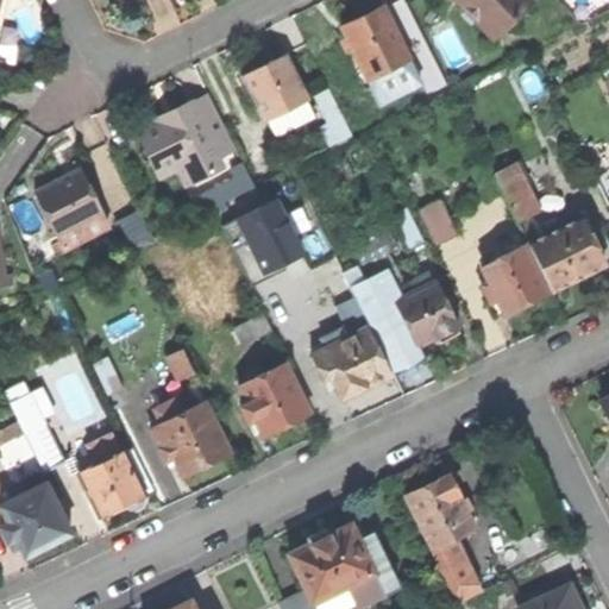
[(456,0),(493,39),(532,2),(529,0),(456,0)]
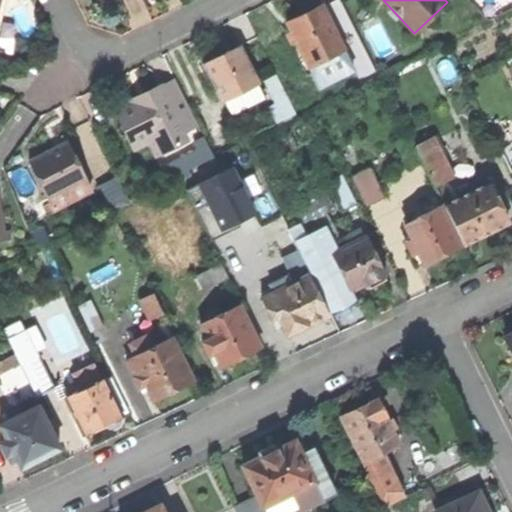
[(287,23),(314,75),(348,58),(322,6),(305,14),(287,23)]
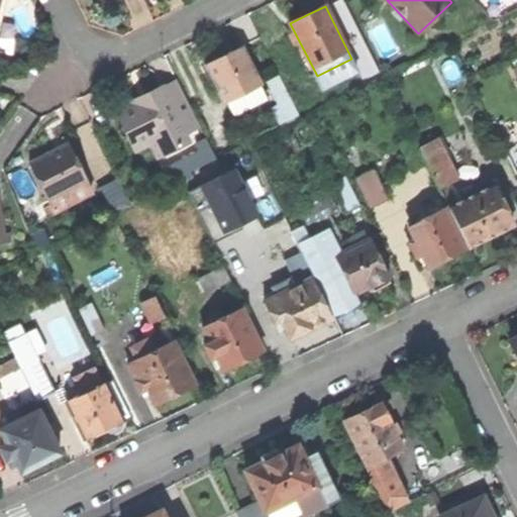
[(206,64),(225,101),(260,84),(241,46),(224,55),(206,64)]
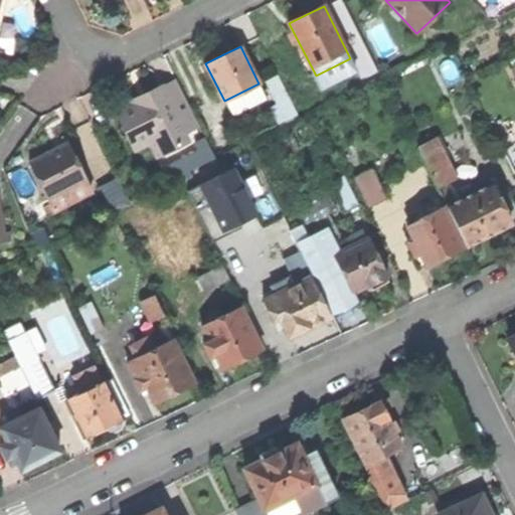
[(356,70),(350,58),(316,75),(322,88),(356,70)]
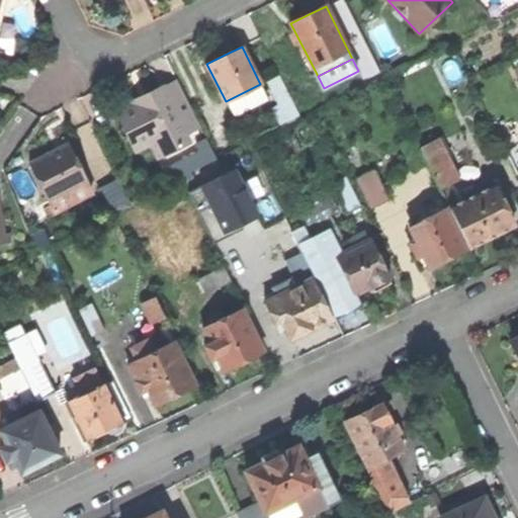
[(274,104),(283,120),(301,111),(281,73),(269,79),(281,101),(274,104)]
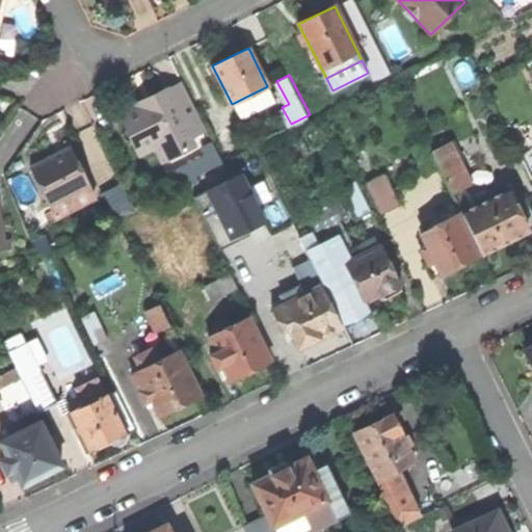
[(140,104),(118,113),(126,128),(122,134),(124,140),(132,140),(139,155),(161,144),(167,158),(192,147),(187,138),(205,130),(182,83),(166,90),(165,88),(150,96),(139,101),(140,104)]
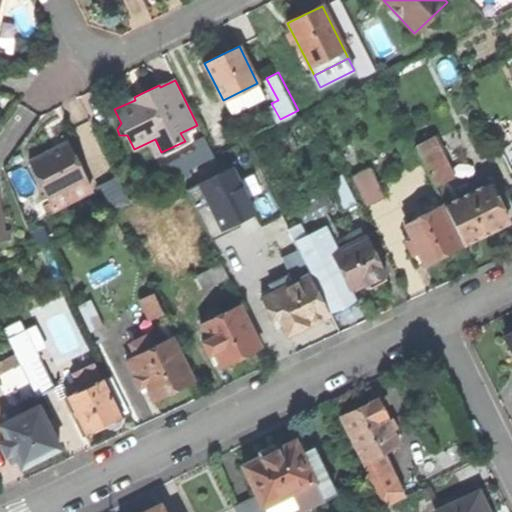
[(395,143),(408,169),(423,162),(415,146),(410,135),(395,143)]
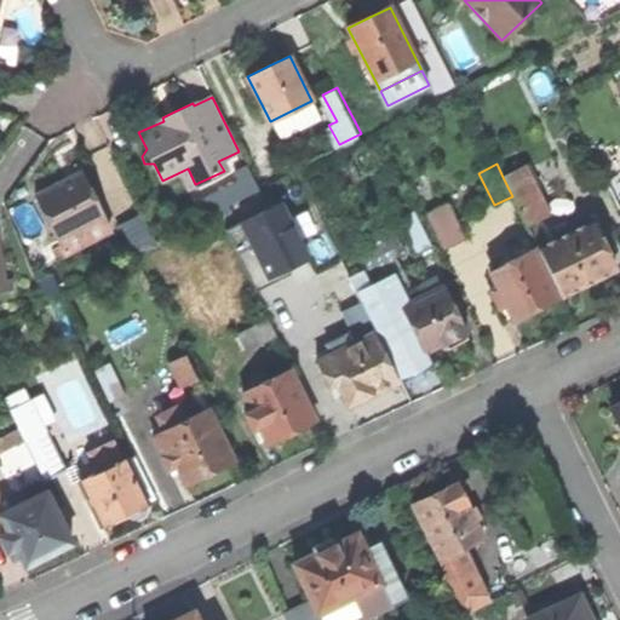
[(219,191),(227,206),(258,190),(247,167),(234,174),(239,183),(219,191)]
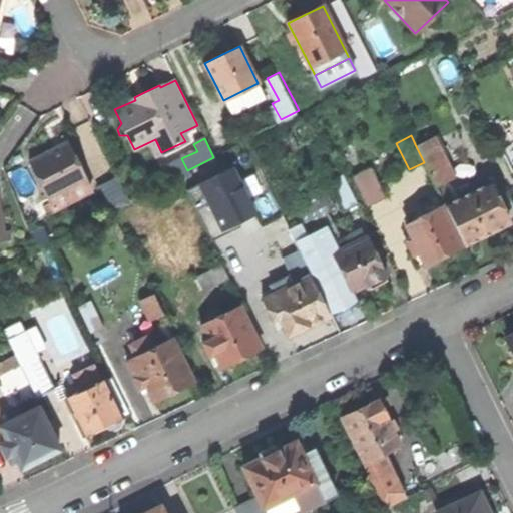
[(429,140),(416,146),(424,162),(436,186),(449,180),(429,140)]
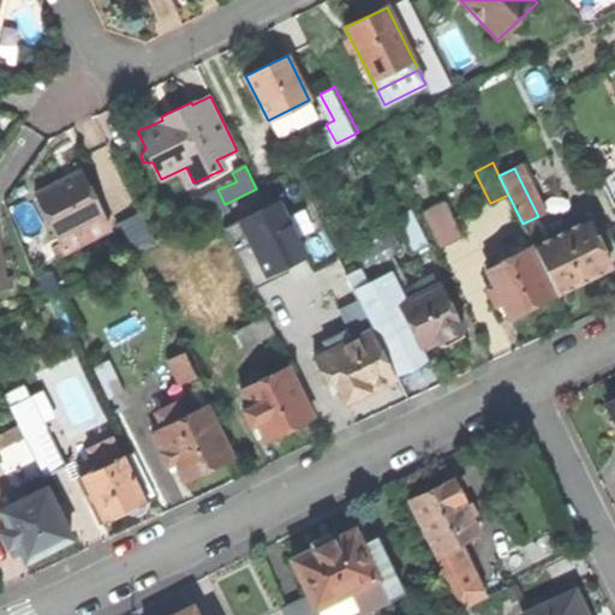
[(57,238),(102,215),(79,169),(55,183),(34,193),(57,238)]
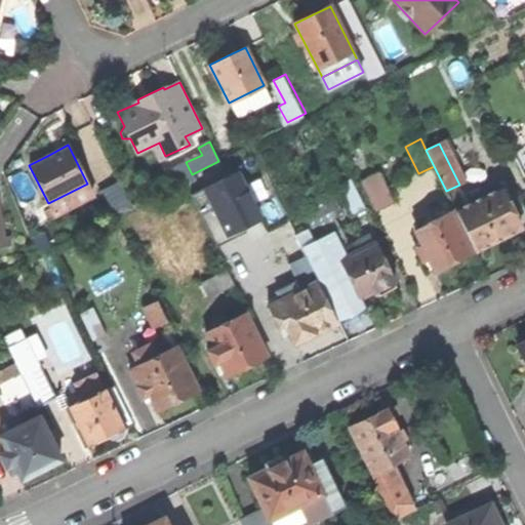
[(523,175),(524,173),(524,153),(515,158),(523,175)]
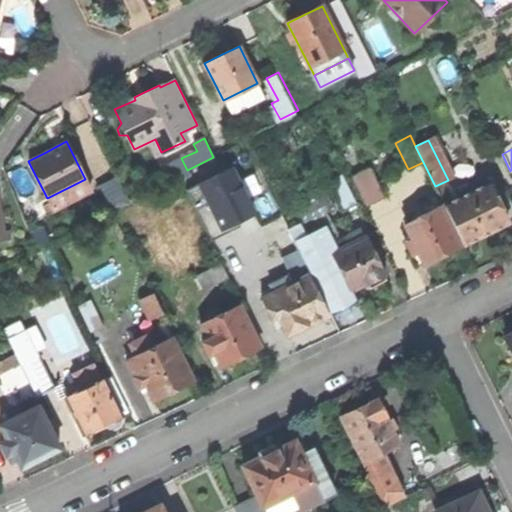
[(165,181),(187,170),(181,158),(159,169),(165,181)]
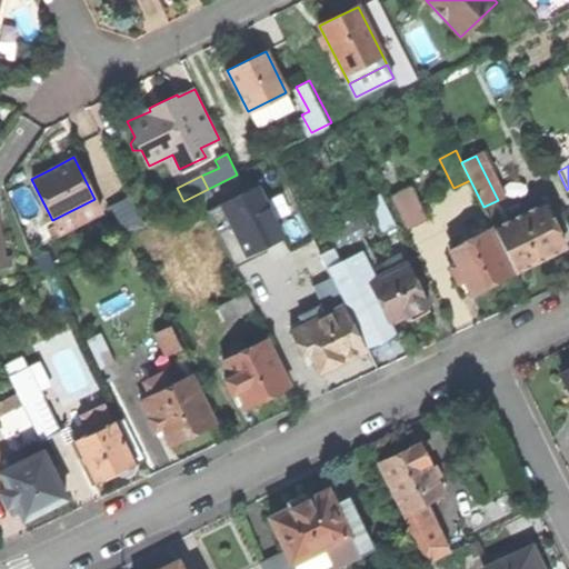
[(250,179),(207,202),(238,258),(281,235),(250,179)]
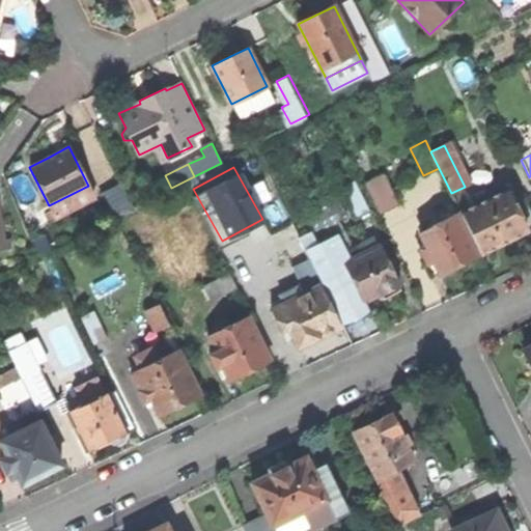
[(385,172),(367,179),(381,210),(398,201),(385,172)]
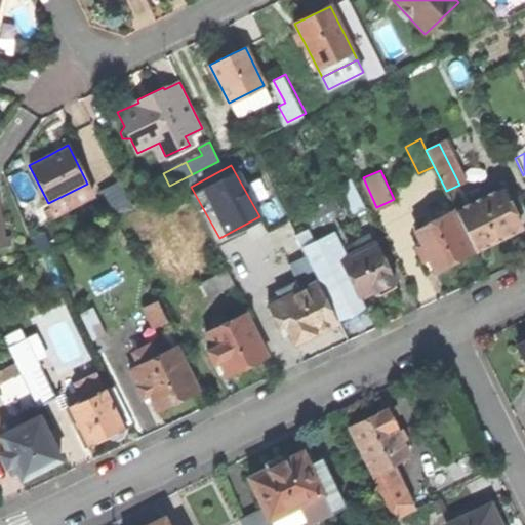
[(98,191),(110,214),(130,204),(119,180),(98,191)]
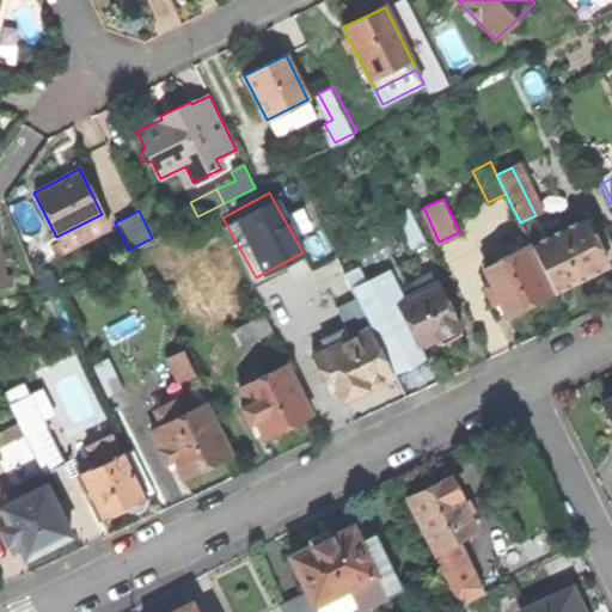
[(531,244),(555,292),(581,279),(607,265),(583,218),(531,244)]
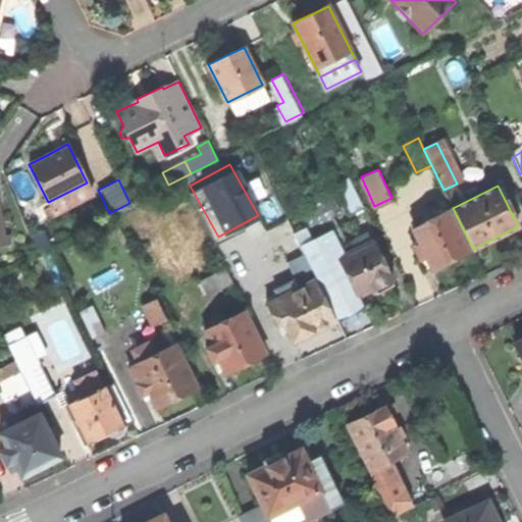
[(343,198),(353,218),(357,216),(365,212),(356,192),(343,198)]
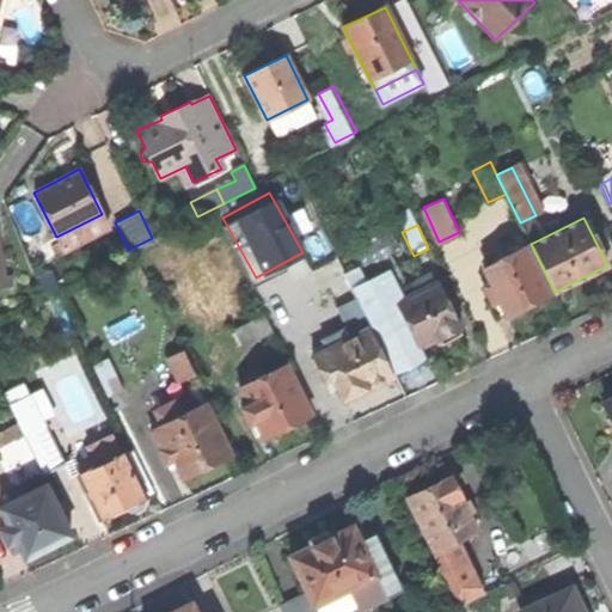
[(340,261),(344,273),(353,288),(387,271),(395,268),(381,240),(340,261)]
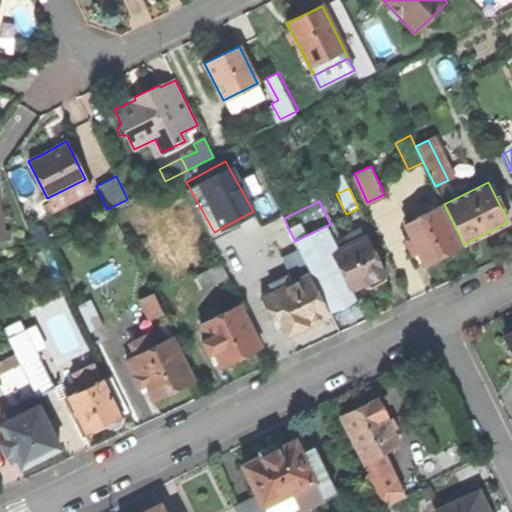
[(361,206),(358,208),(350,212),(358,228),(369,223),(361,206)]
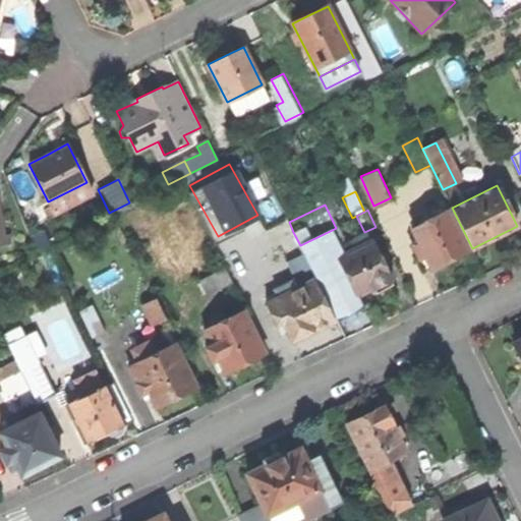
[(425,255),(431,268),(450,259),(468,250),(448,210),(412,228),(418,241),(412,244),(419,258),(425,255)]
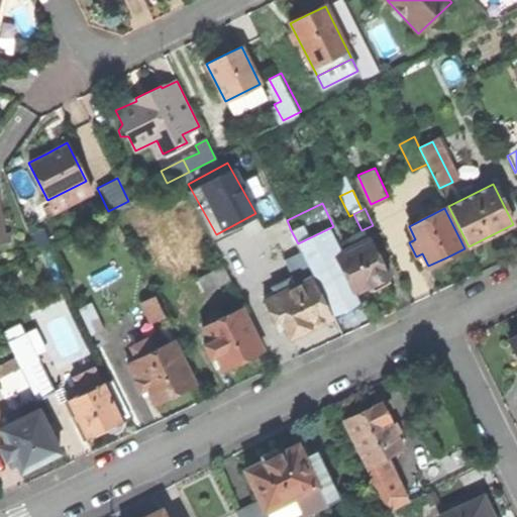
[(307,264),(334,317),(359,305),(353,292),(335,255),(339,253),(337,248),(327,229),(298,243),(301,249),(307,264)]
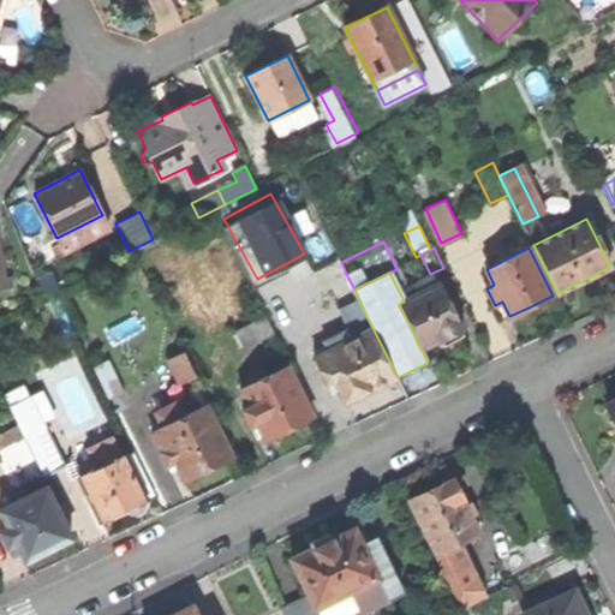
[(332,281),(344,304),(358,297),(354,290),(346,274),(332,281)]
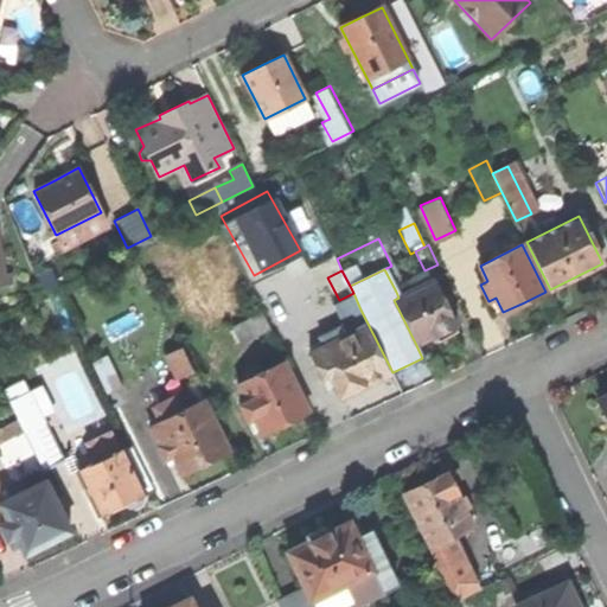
[(11,273),(1,275),(4,285),(12,283),(11,273)]
